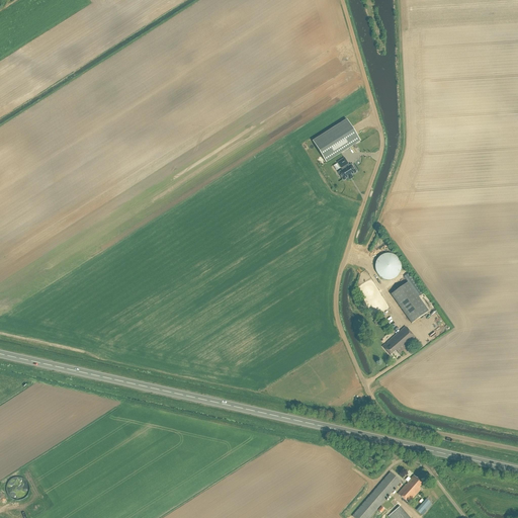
[(360,142),(347,119),(313,142),(326,163),(360,142)]
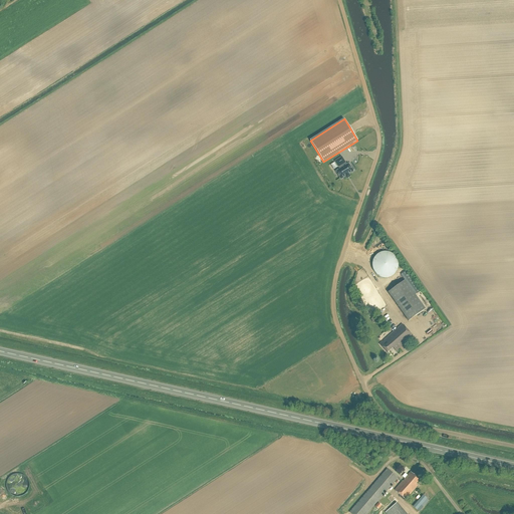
[(342,159),(335,163),(339,168),(340,170),(338,172),(336,173),(338,176),(341,180),(345,177),(347,180),(350,177),(348,175),(353,172),(352,171),(354,171),(352,167),(350,164),(348,165),(346,166),(345,164),(342,159)]
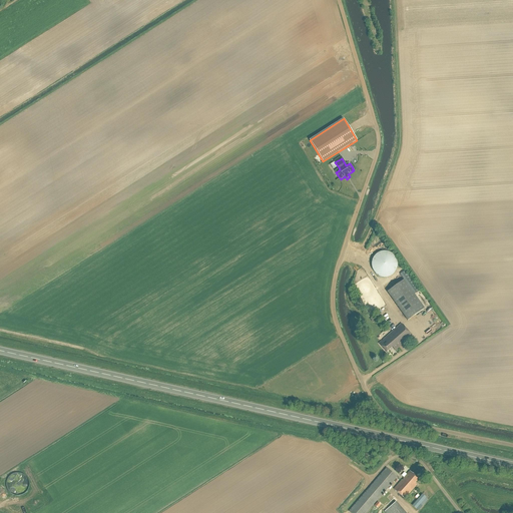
[(371,263),(371,265),(371,267),(372,268),(372,270),(373,272),(374,273),(375,274),(376,276),(378,277),(380,277),(381,278),(383,278),(385,278),(387,278),(388,278),(390,277),(392,276),(393,275),(394,274),(395,273),(396,271),(397,269),(397,268),(398,266),(398,264),(398,262),(397,261),(396,259),(395,257),(394,255),(393,254),(392,253),(390,252),(388,251),(387,251),(385,251),(383,251),(381,251),(380,251),(378,252),(377,253),(375,254),(374,257),(373,258),(372,260),(372,261),(371,263)]
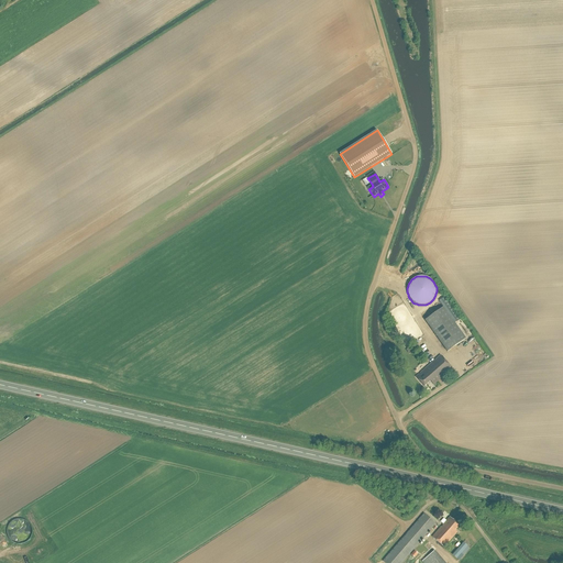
[(424,320),(448,352),(465,339),(443,307),(424,320)]
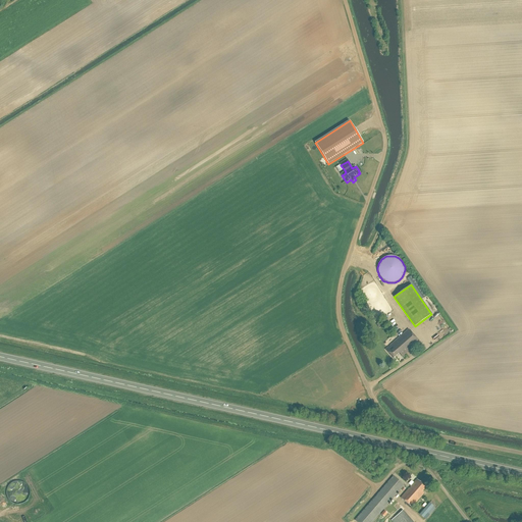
[(408,329),(385,350),(393,359),(399,353),(402,357),(419,342),(408,329)]
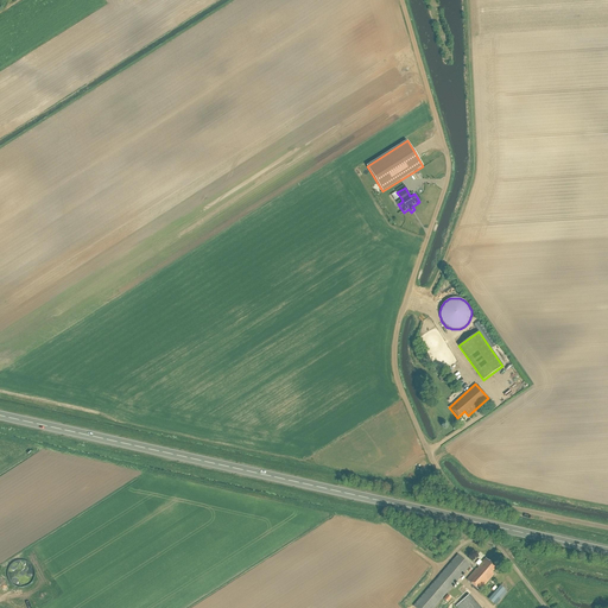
[(458,555),(413,607),(415,607),(434,607),(470,565),(458,555)]
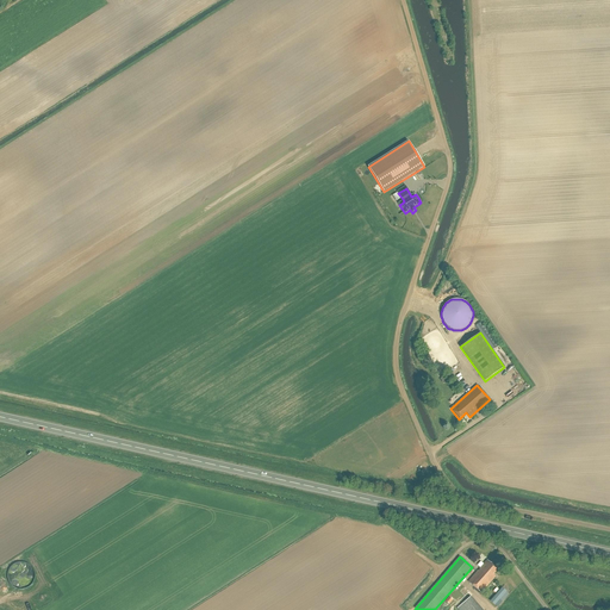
[(493,574),(498,570),(487,560),(468,583),(481,593),(496,577),(493,574)]
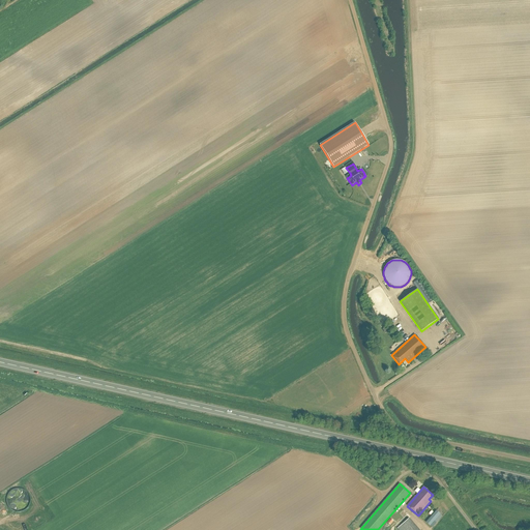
[(4,495),(11,510),(16,508),(18,512),(29,507),(20,488),(4,495)]
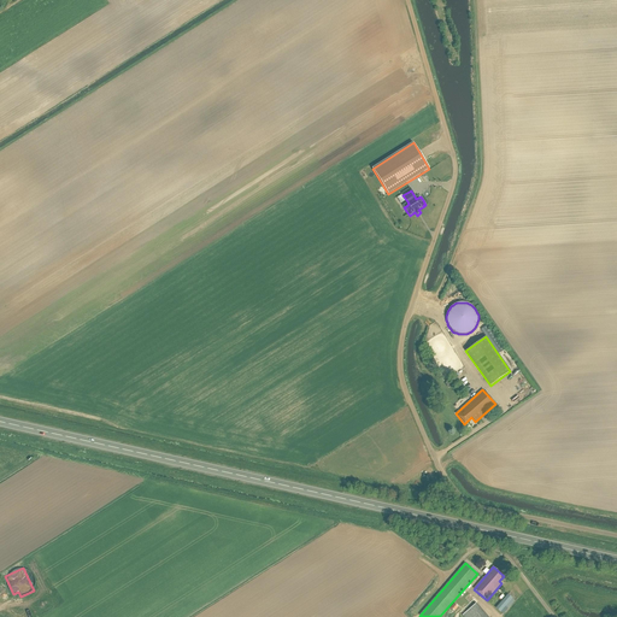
[(507,595),(495,609),(500,612),(512,599),(507,595)]
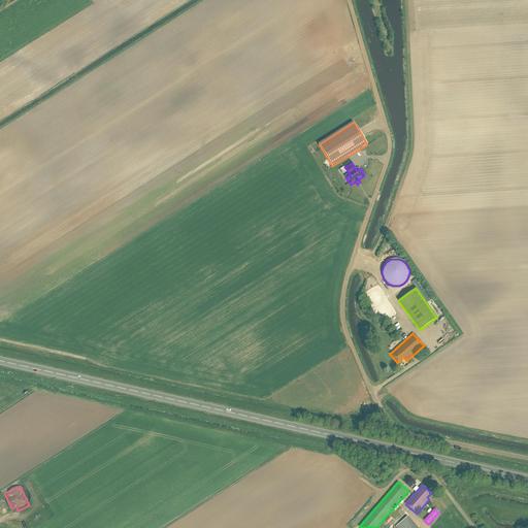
[(417,527),(407,517),(395,527),(396,527),(417,527)]
